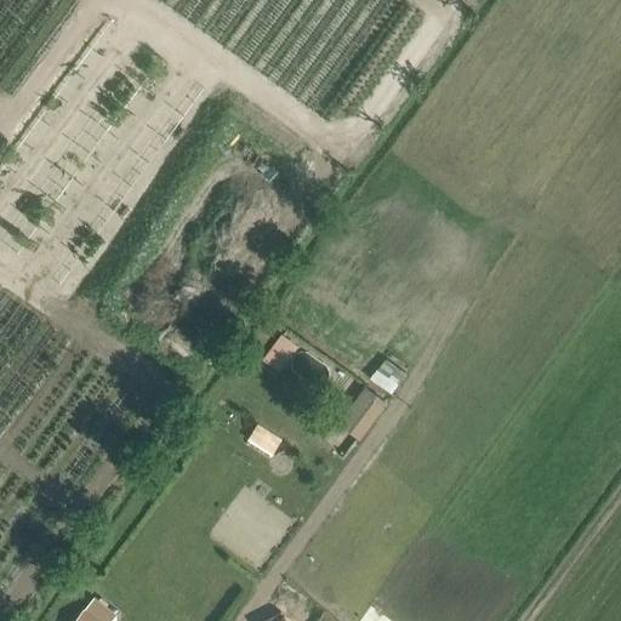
[(281,335),(263,360),(280,374),(298,348),(281,335)]
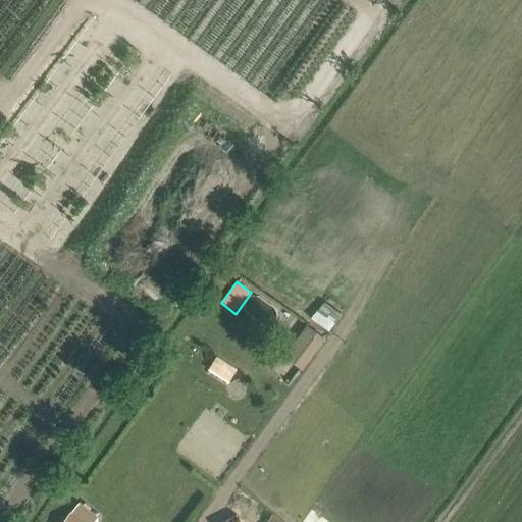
[(322,302),(311,320),(329,332),(342,314),(322,302)]
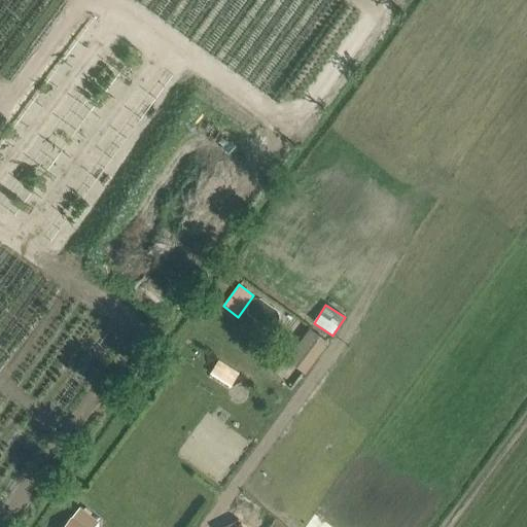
[(310,327),(285,360),(305,375),(328,342),(310,327)]
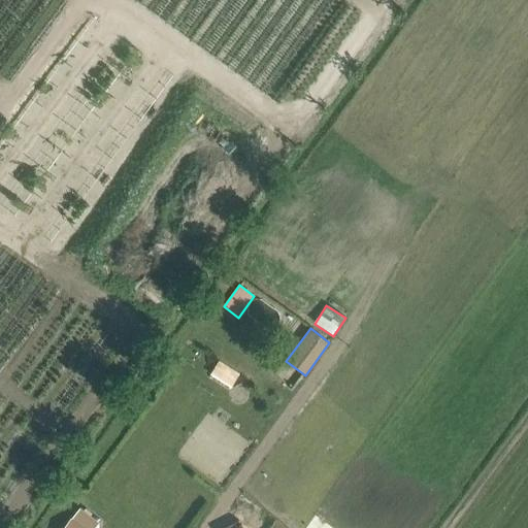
[(220,361),(212,373),(233,387),(240,374),(220,361)]
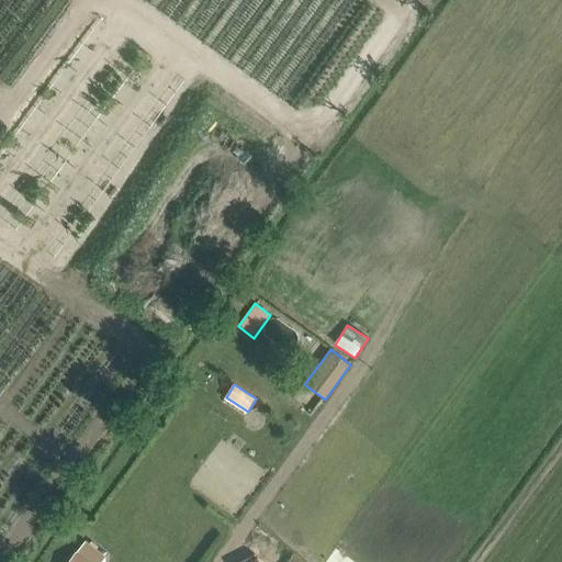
[(85,542),(69,561),(98,561),(102,557),(85,542)]
